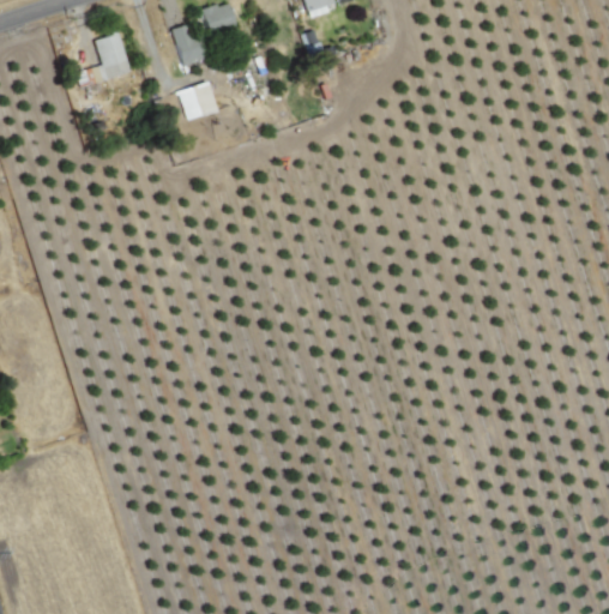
[(309,12),(305,0),(336,0),(338,4),(309,12)]
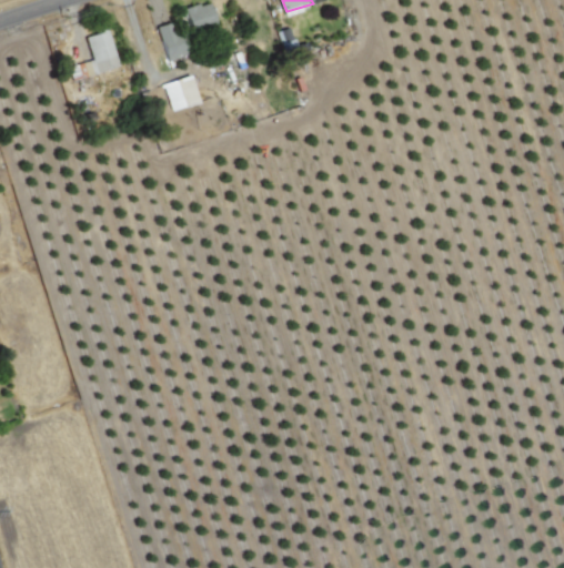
[(182,10),(190,32),(217,23),(210,1),(182,10)]
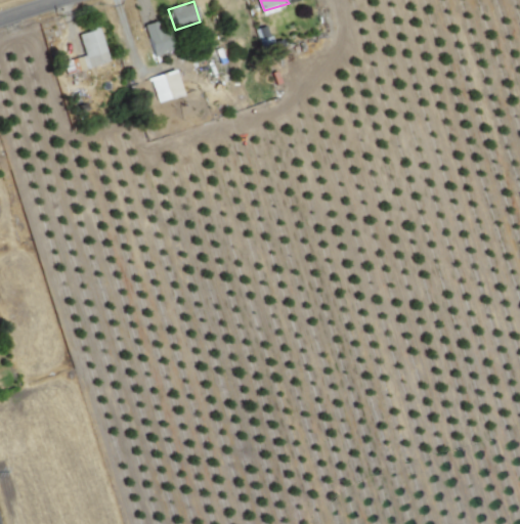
[(145,25),(156,56),(174,50),(163,18),(145,25)]
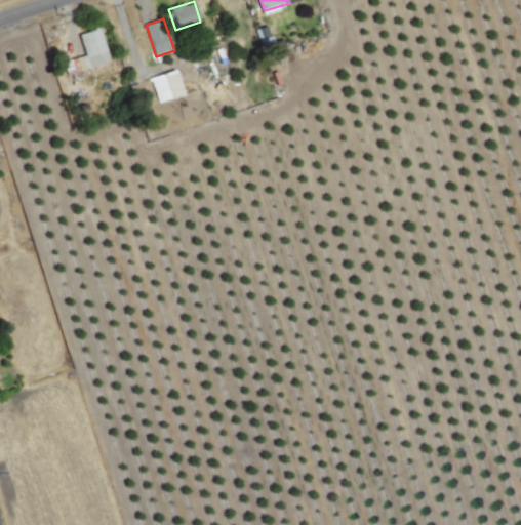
[(114,61),(80,72),(76,59),(88,54),(81,32),(102,25),(114,61)]
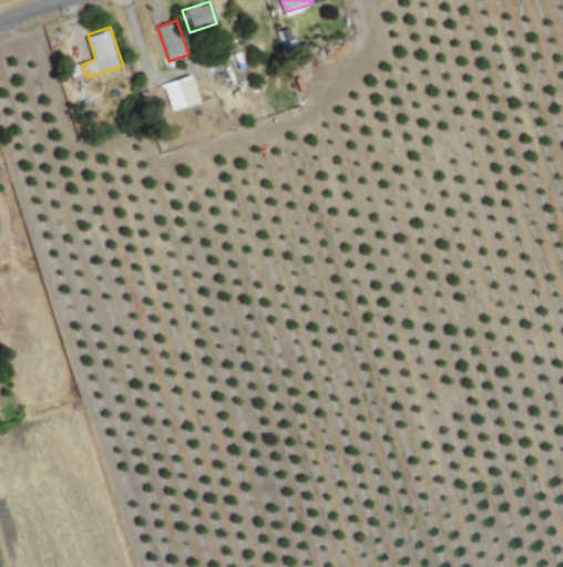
[(164,84),(172,111),(200,103),(191,75),(164,84)]
